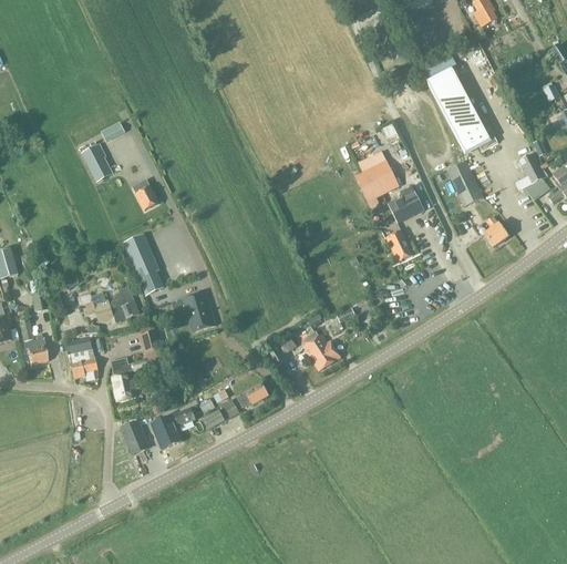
[(465,0),(468,4),(474,1),(474,2),(473,3),(477,12),(473,14),(481,27),(497,17),(493,10),(495,9),(490,0),(465,0)]
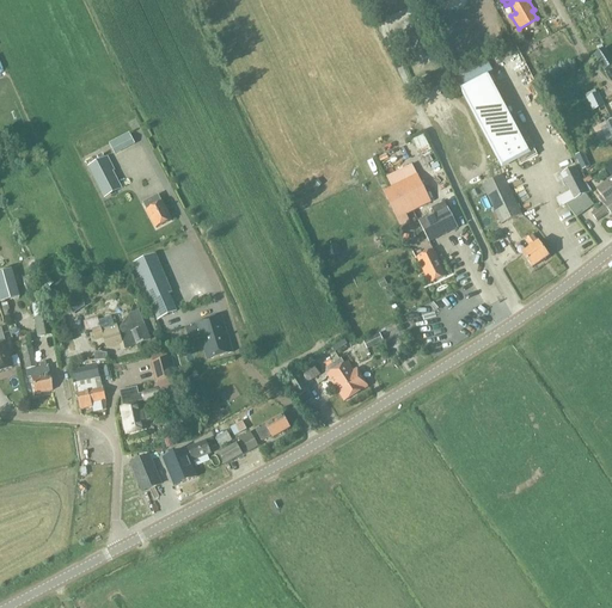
[(594,53),(605,69),(611,63),(611,55),(605,45),(594,53)]
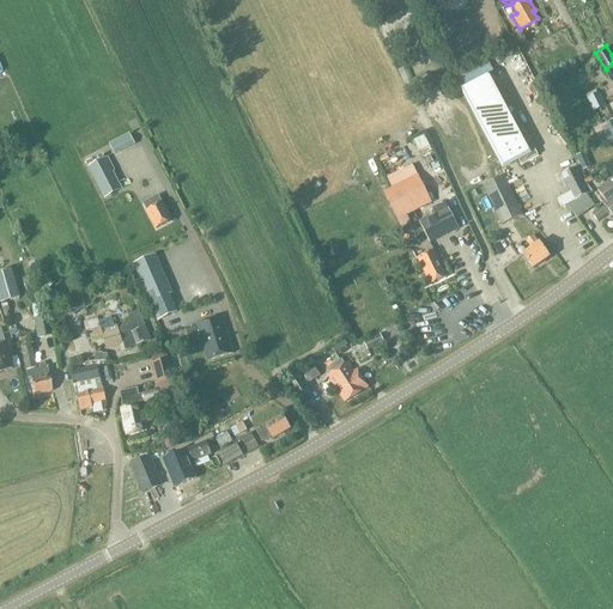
[(489,73),(462,87),(503,164),(517,157),(521,163),(539,153),(529,134),(523,138),(489,73)]
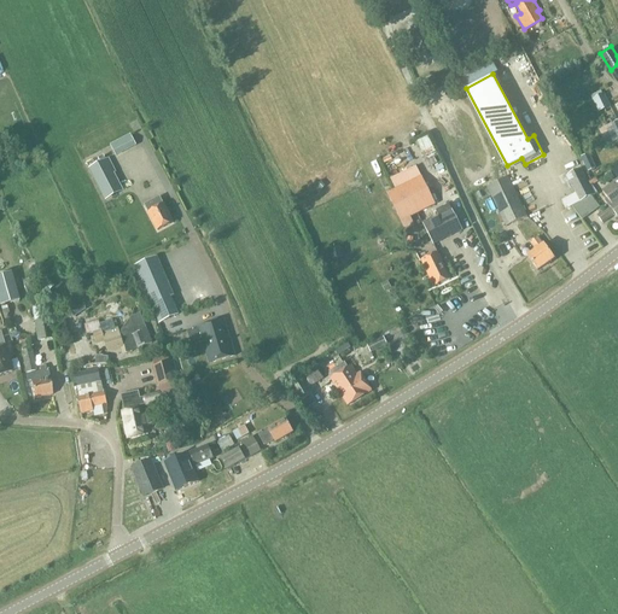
[(525,86),(536,82),(534,76),(523,80),(525,86)]
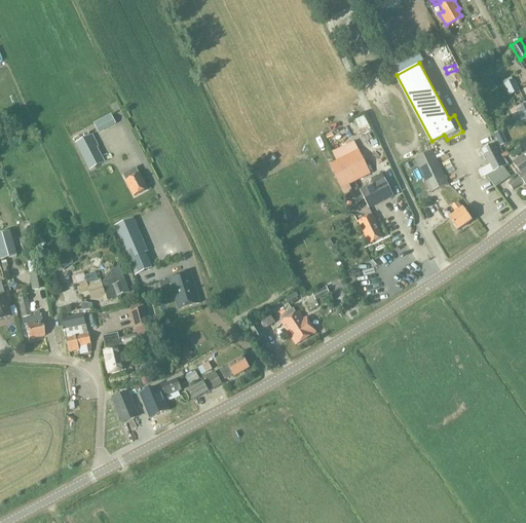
[(514,77),(504,82),(510,94),(519,88),(514,77)]
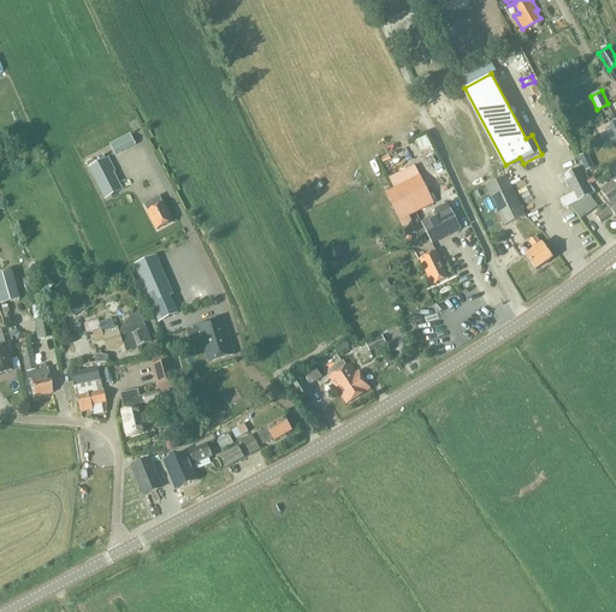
[(110,140),(116,152),(136,141),(130,129),(110,140)]
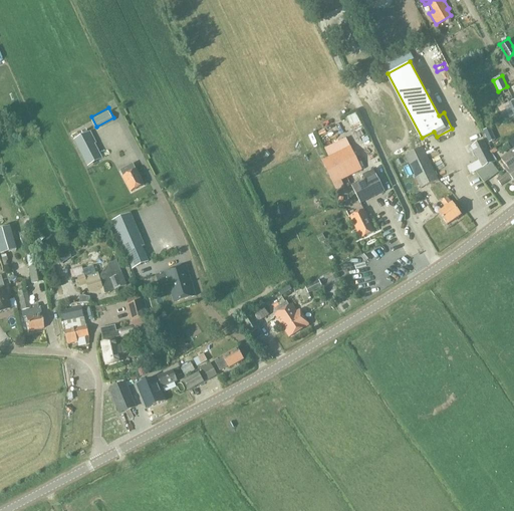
[(96,142),(90,130),(73,139),(87,165),(102,157),(95,142),(96,142)]
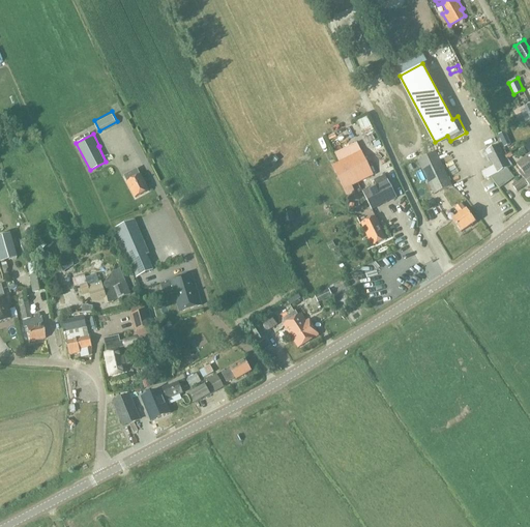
[(482,170),(486,177),(490,176),(506,167),(510,165),(498,142),(484,149),(493,165),(482,170)]
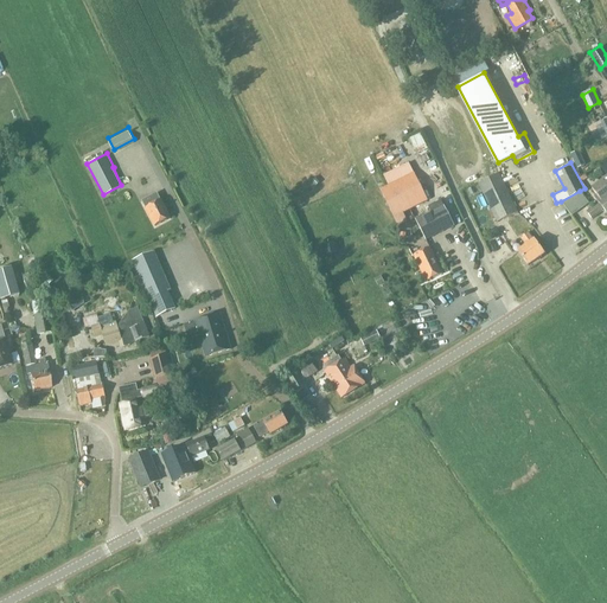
[(422,170),(388,186),(401,213),(434,197),(422,170)]
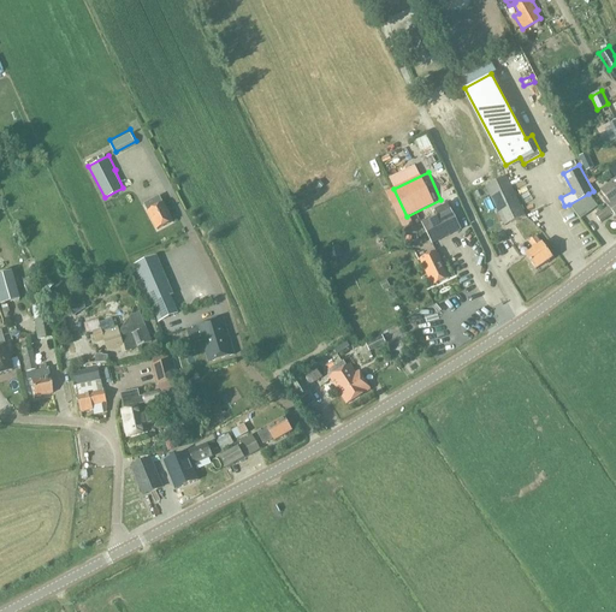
[(526,213),(507,173),(486,184),(504,224),(526,213)]
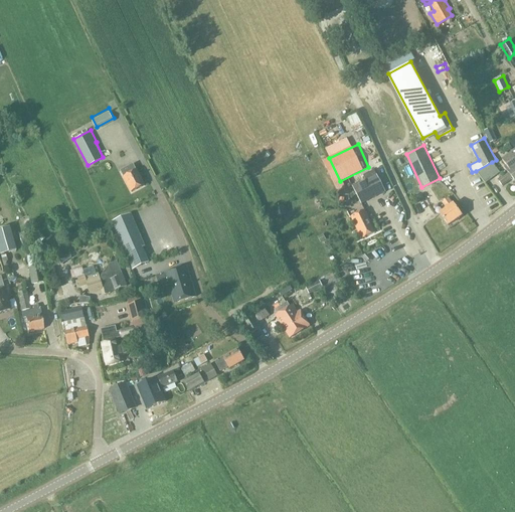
[(510,168),(514,164),(514,148),(503,158),(510,168)]
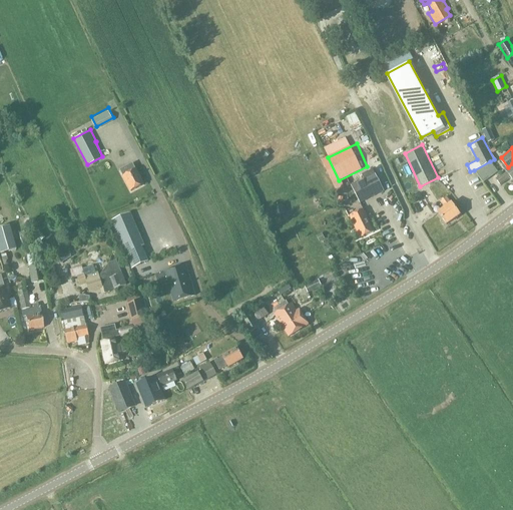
[(120,167),(123,174),(130,189),(143,182),(136,168),(133,161),(120,167)]
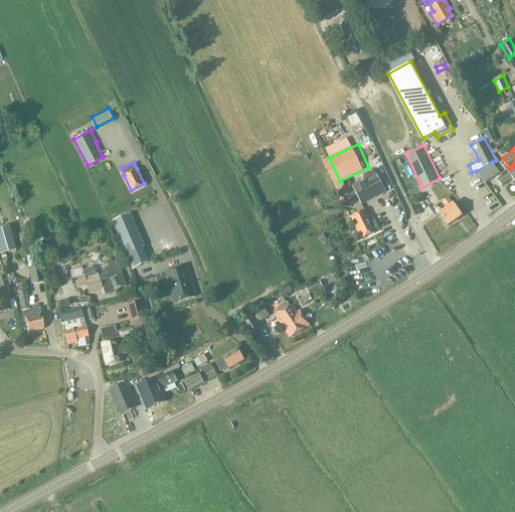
[(492,162),(476,171),(482,178),(484,182),(499,170),(492,162)]
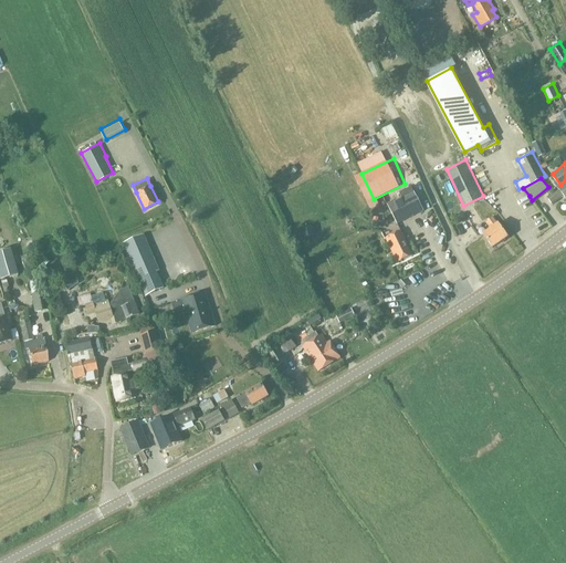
[(565,180),(561,185),(562,187),(559,188),(559,187),(547,196),(553,204),(564,195),(565,197),(565,180)]
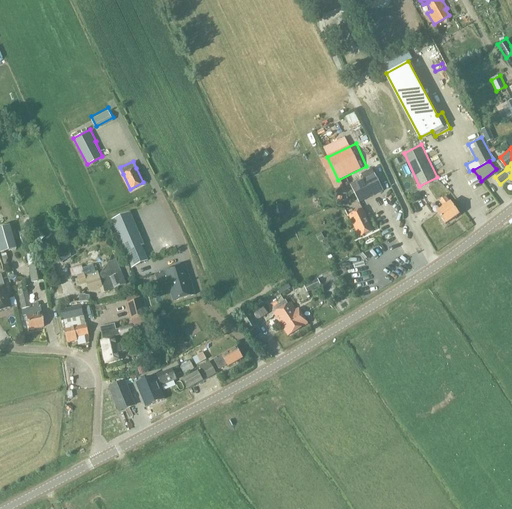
[(361,172),(364,177),(350,184),(359,201),(383,189),(374,172),(372,167),(361,172)]
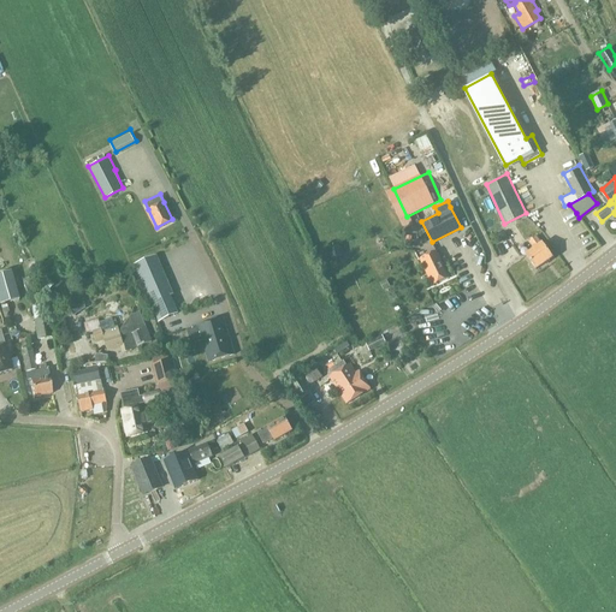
[(561,214),(567,225),(576,221),(570,209),(561,214)]
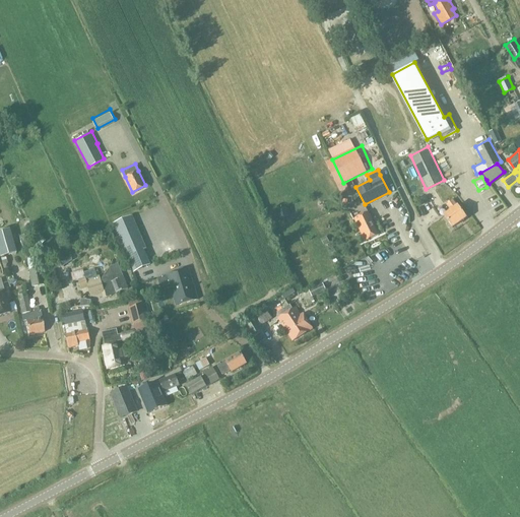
[(446,202),(451,209),(445,214),(453,225),(466,215),(458,204),(453,197),(446,202)]
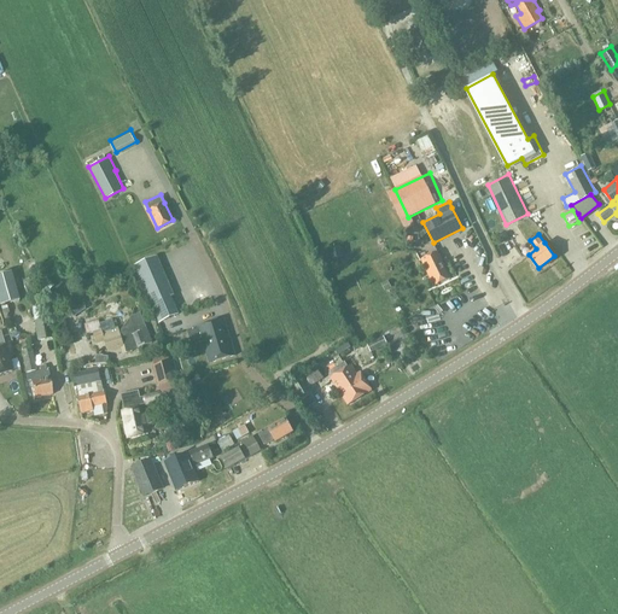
[(155,250),(132,259),(163,329),(176,325),(169,309),(175,307),(168,288),(170,287),(155,250)]
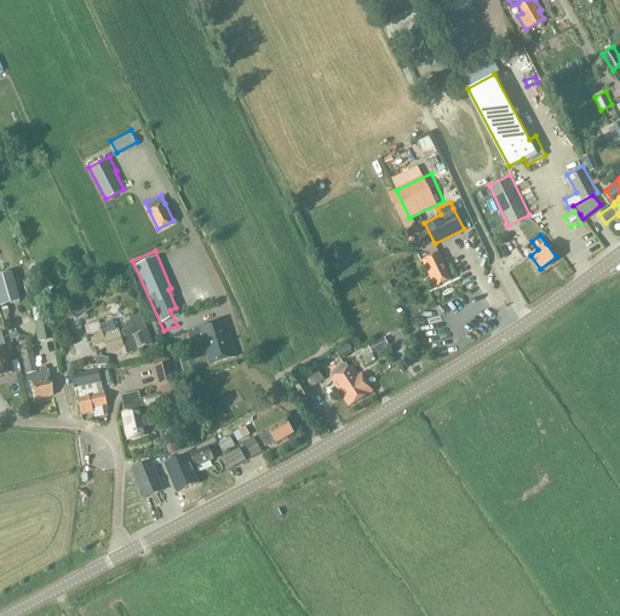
[(423,259),(435,285),(452,277),(440,251),(423,259)]
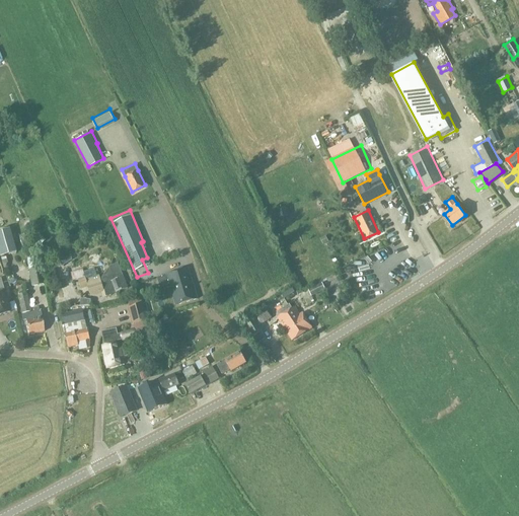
[(385,217),(379,221),(383,228),(390,224),(385,217)]
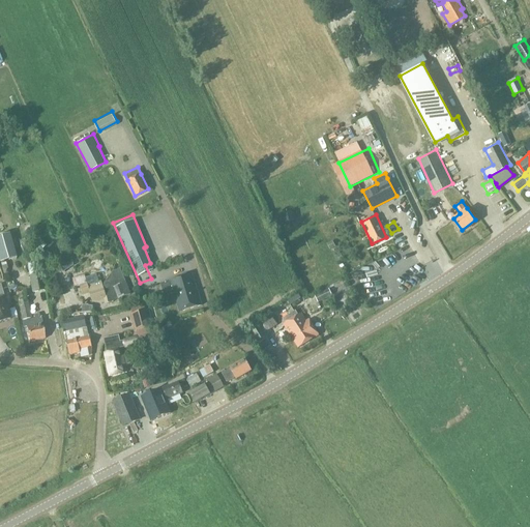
[(11,232),(0,234),(0,259),(0,260),(18,255),(11,232)]
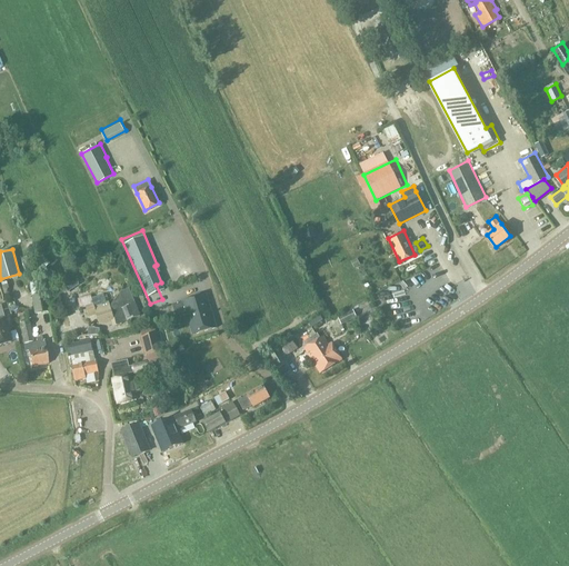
[(65,277),(69,291),(80,287),(76,272),(65,277)]
